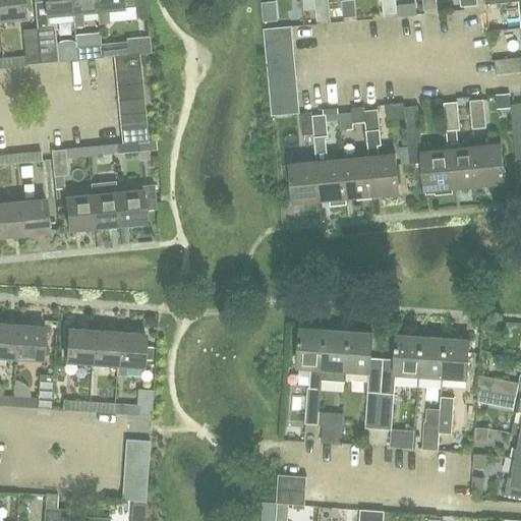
[(0,0),(0,19),(24,17),(22,0),(0,0)]
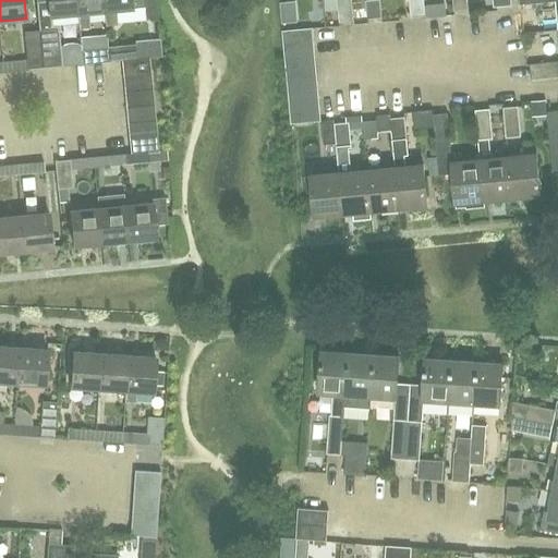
[(39,31),(43,68),(61,67),(58,27),(56,26),(51,26),(50,16),(76,14),(77,14),(75,0),(48,0),(37,1),(39,31)]
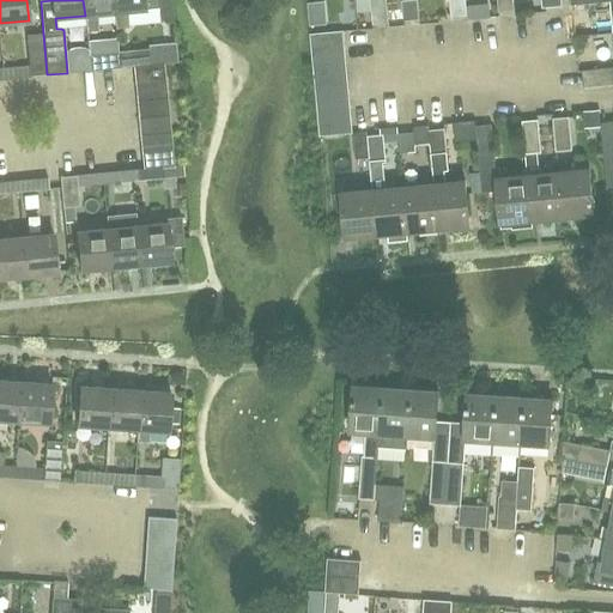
[(83,0),(85,16),(84,16),(86,32),(97,31),(96,14),(114,12),(113,0),(83,0)]
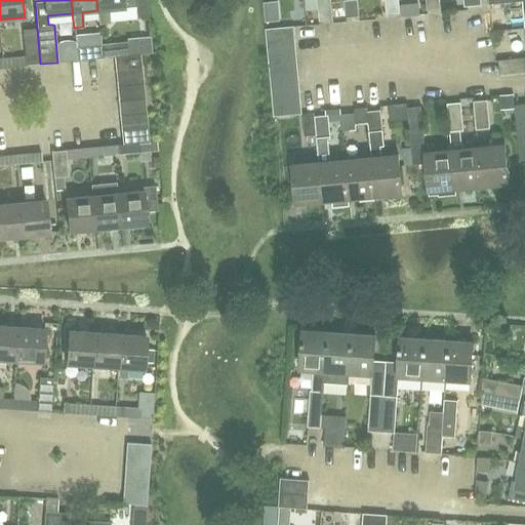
[(96,0),(97,10),(98,24),(110,23),(108,9),(135,7),(134,0),(96,0)]
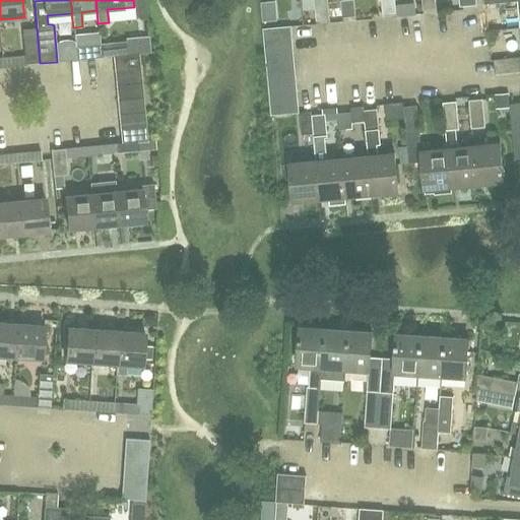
[(314,0),(317,20),(330,18),(327,0),(314,0)]
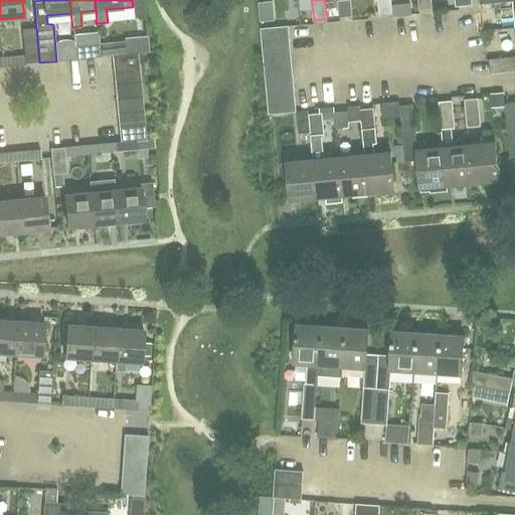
[(339,17),(353,16),(351,0),(338,1),(339,17)]
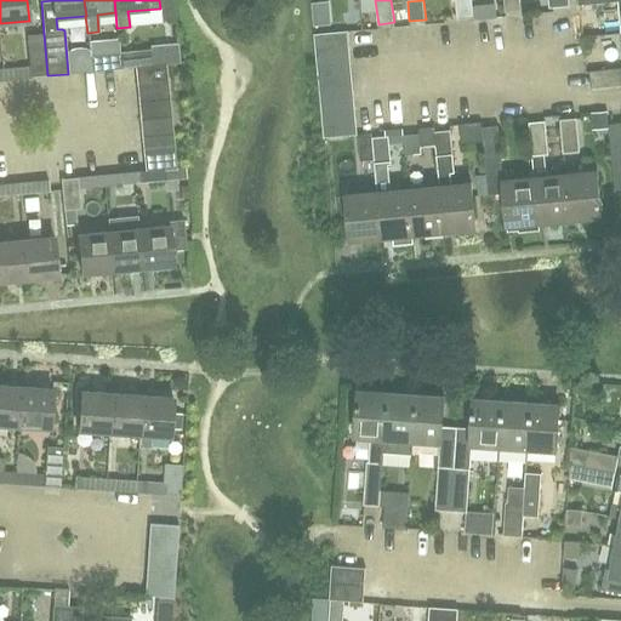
[(455,0),(457,17),(476,16),(473,0),(455,0)]
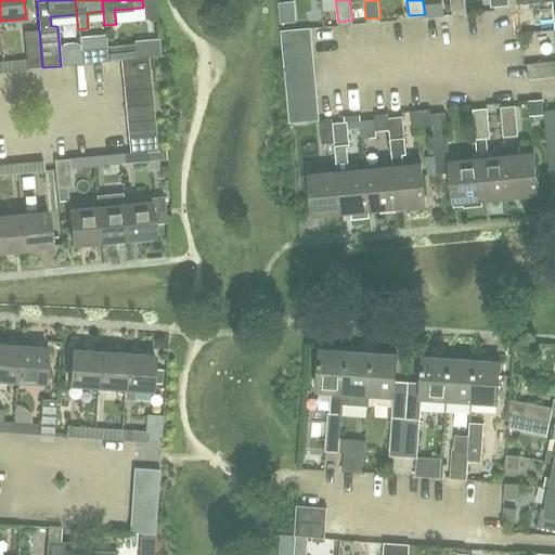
[(450,0),(452,11),(467,10),(465,0),(450,0)]
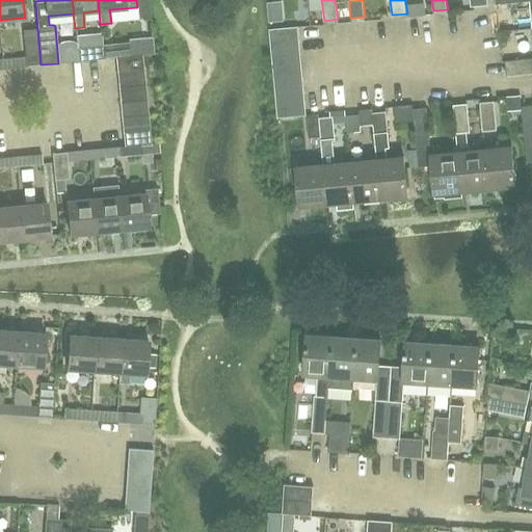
[(269,45),(298,42),(297,27),(268,29),(269,45)]
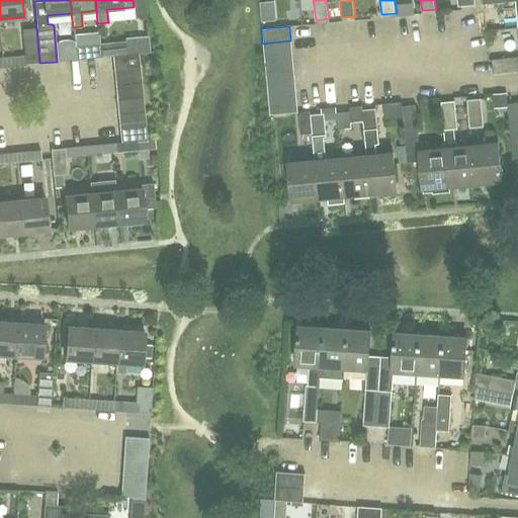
[(25,55),(26,65),(39,63),(36,28),(22,29),(25,55)]
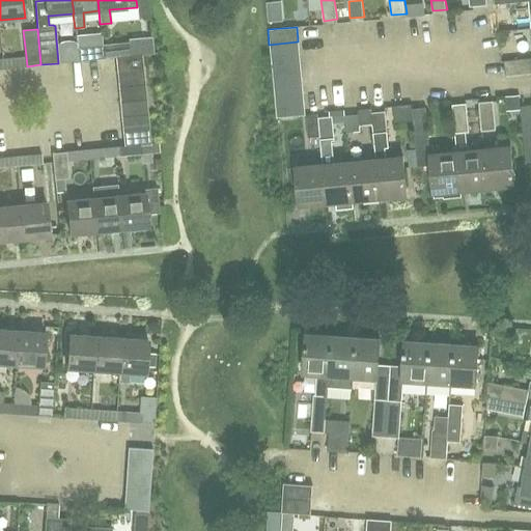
[(270,55),(299,53),(298,42),(269,45),(270,55)]
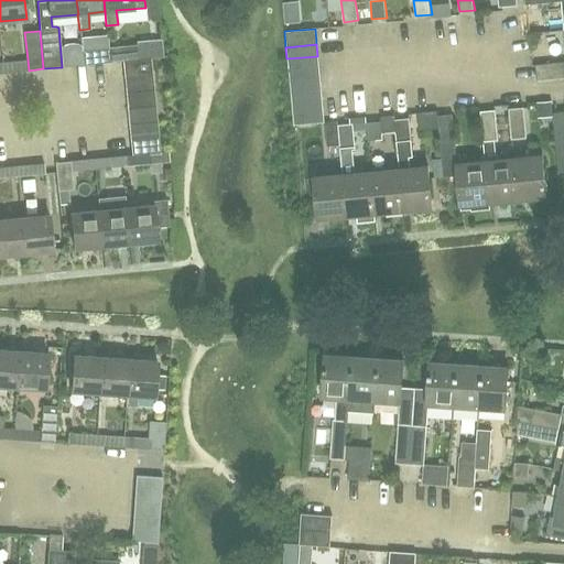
[(119,62),(122,62),(122,61),(138,60),(137,50),(118,51),(119,62)]
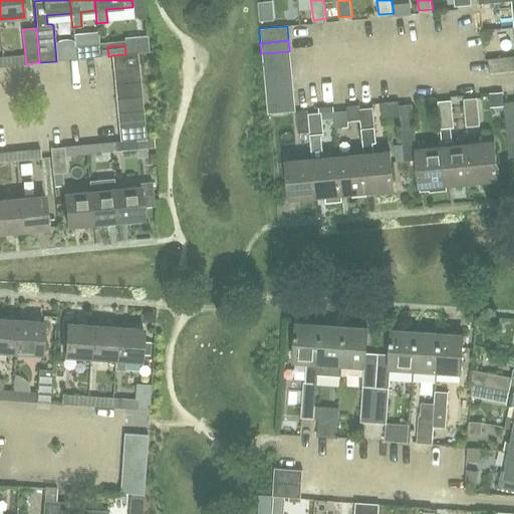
[(84,59),(100,57),(99,47),(83,48),(84,59)]
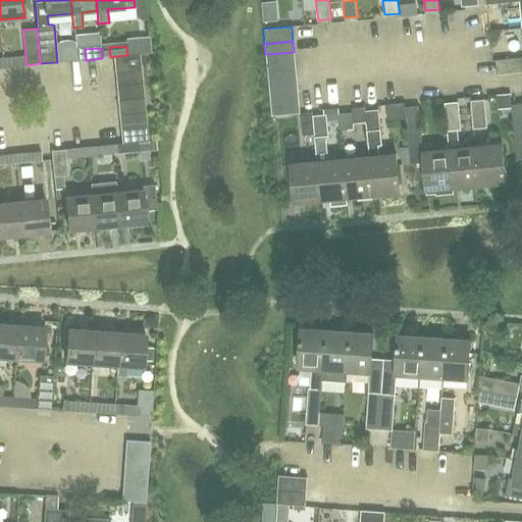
[(266,66),(295,63),(294,52),(265,54),(266,66)]
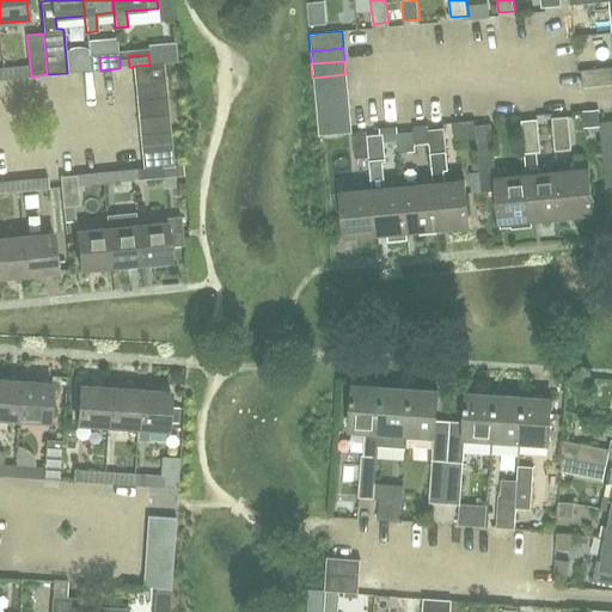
[(134,84),(165,80),(163,63),(150,65),(133,66),(133,67),(134,84)]
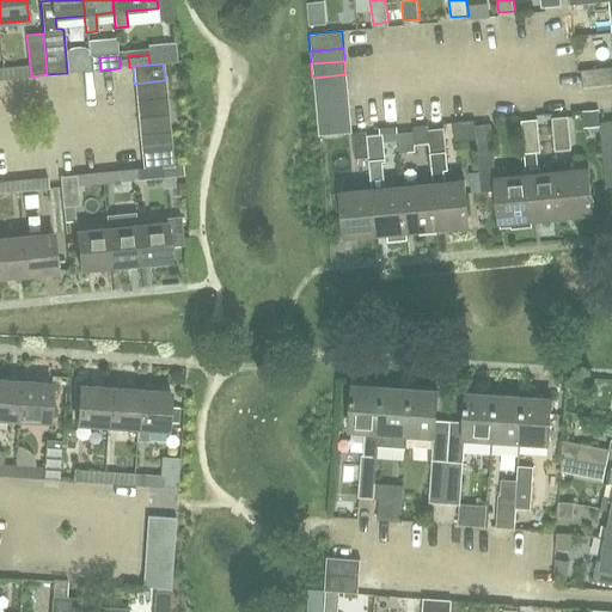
[(2,67),(4,79),(17,78),(16,66),(2,67)]
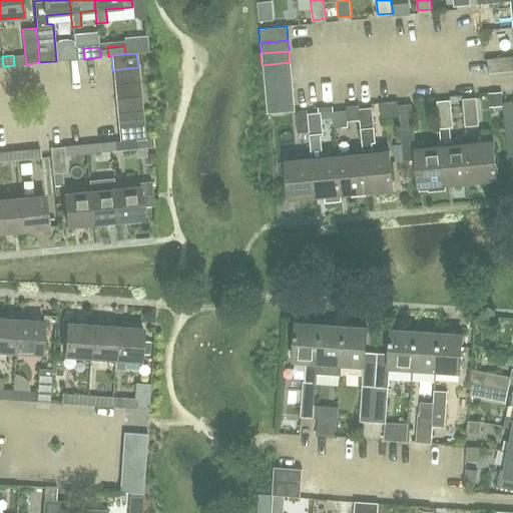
[(490,72),(512,69),(512,56),(488,59),(490,72)]
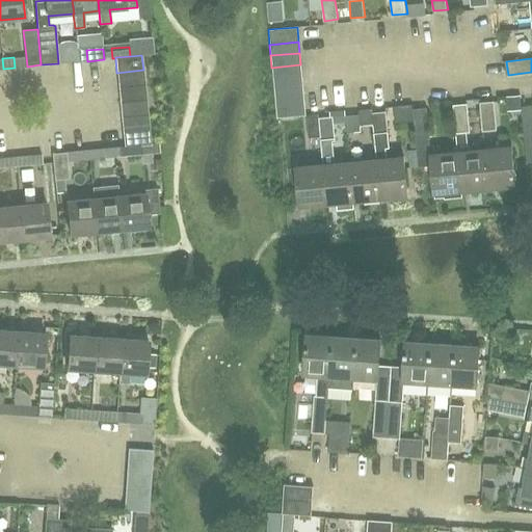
[(273,80),(301,77),(300,64),(271,68),(273,80)]
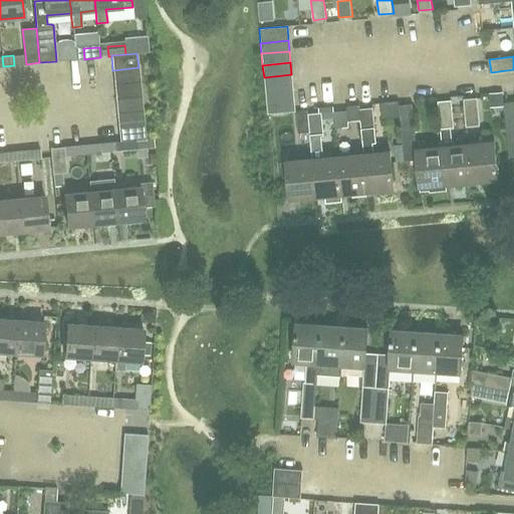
[(114,84),(140,81),(139,67),(112,70),(114,84)]
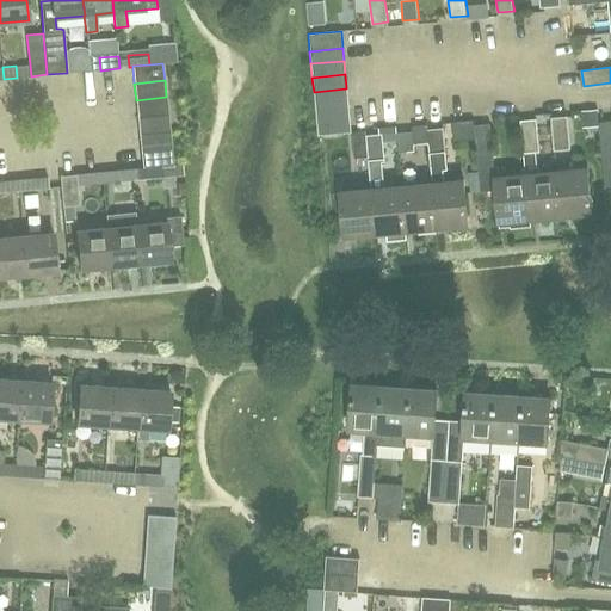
[(315,104),(347,102),(346,88),(314,92),(315,104)]
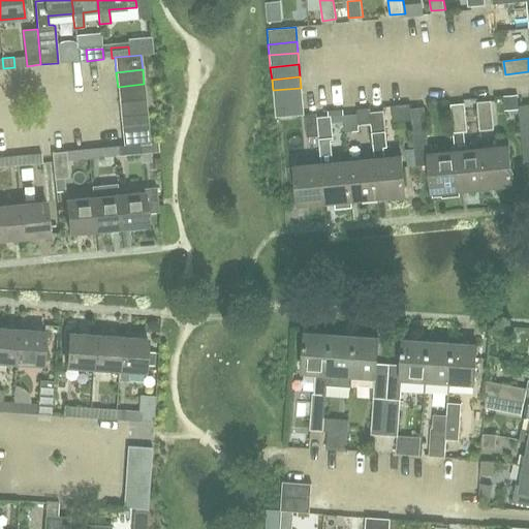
[(119,101),(145,99),(144,84),(118,87),(119,101)]
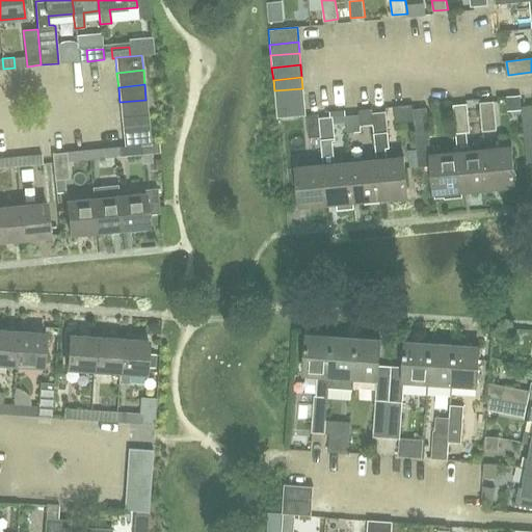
[(275,102),(303,100),(302,88),(274,90),(275,102)]
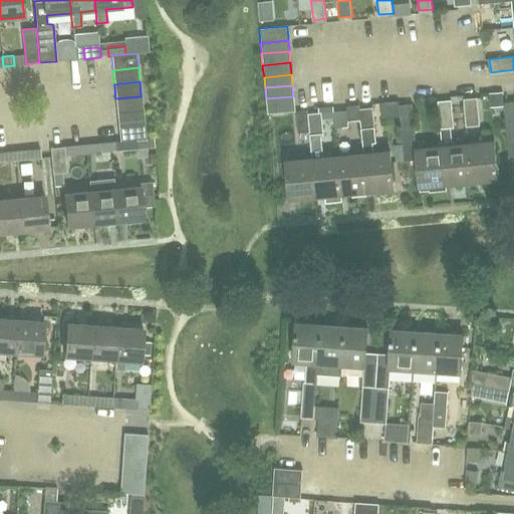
[(116,112),(143,109),(141,96),(115,98),(116,112)]
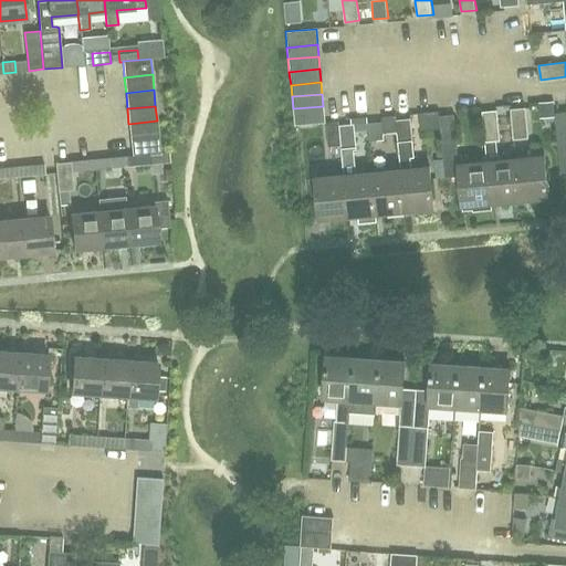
[(294,126),(325,124),(323,106),(293,108),(294,126)]
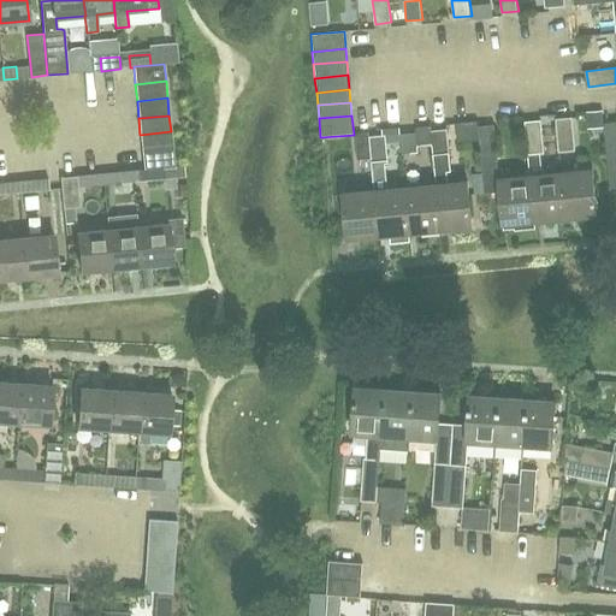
[(603,130),(602,116),(587,117),(588,131),(603,130)]
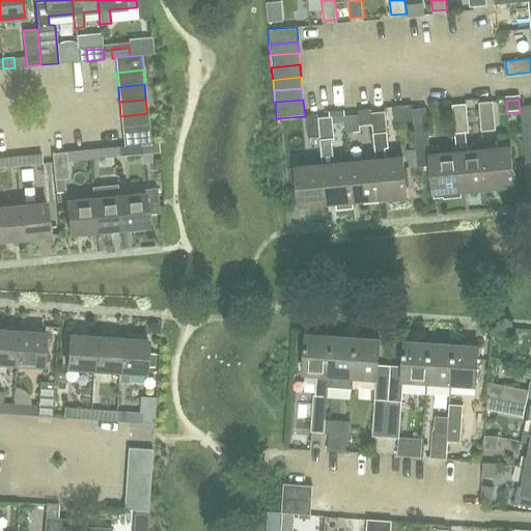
[(482,131),(496,130),(493,101),(479,102),(482,131)]
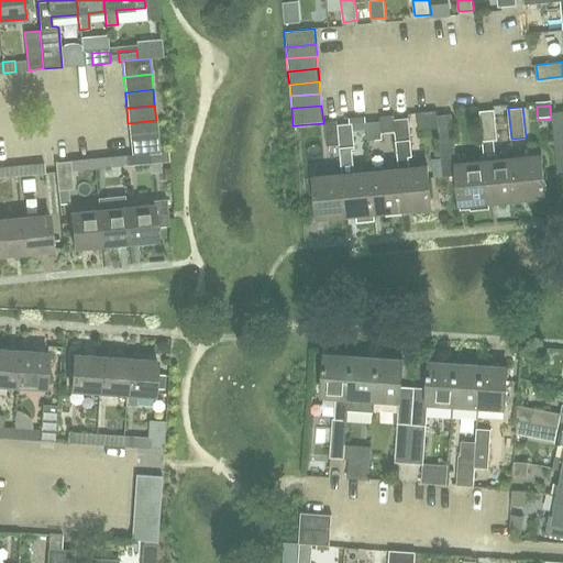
[(483,142),(498,140),(496,109),(478,111),(483,142)]
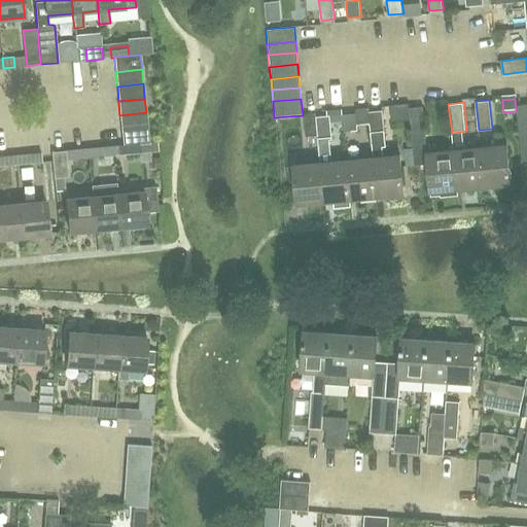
[(519,134),(526,132),(526,103),(517,105),(519,134)]
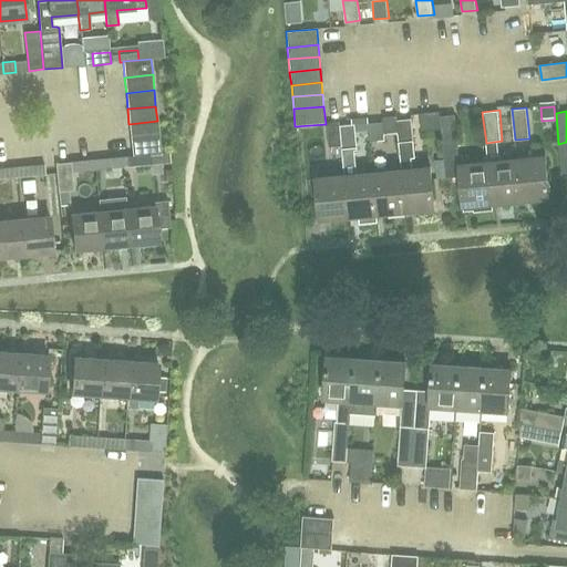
[(441,131),(439,116),(421,117),(422,133),(441,131)]
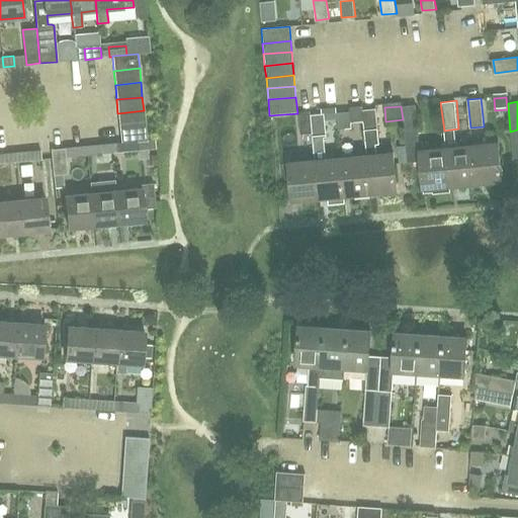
[(365,138),(379,137),(376,108),(363,109),(365,138)]
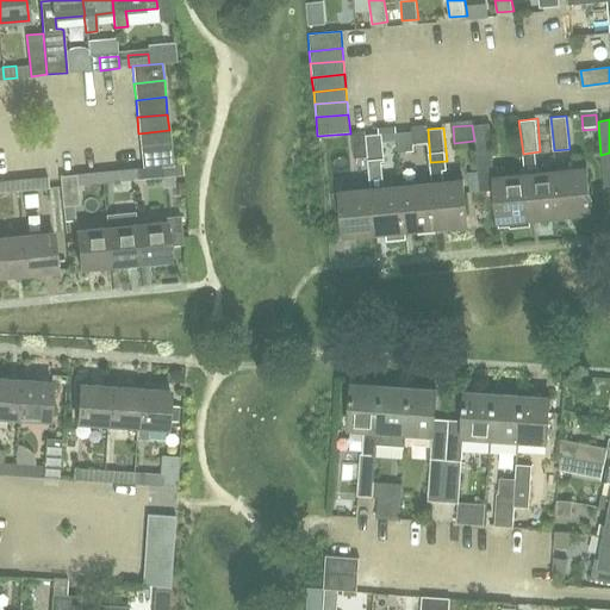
[(141,151),(170,149),(169,130),(138,134),(141,151)]
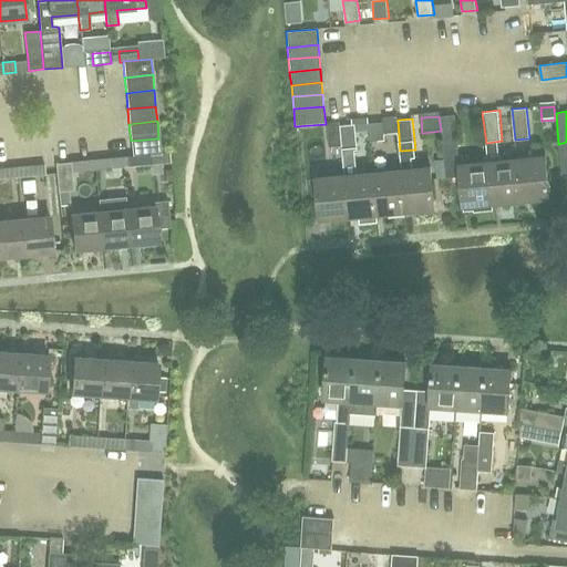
[(371,143),(385,142),(384,121),(369,123),(371,143)]
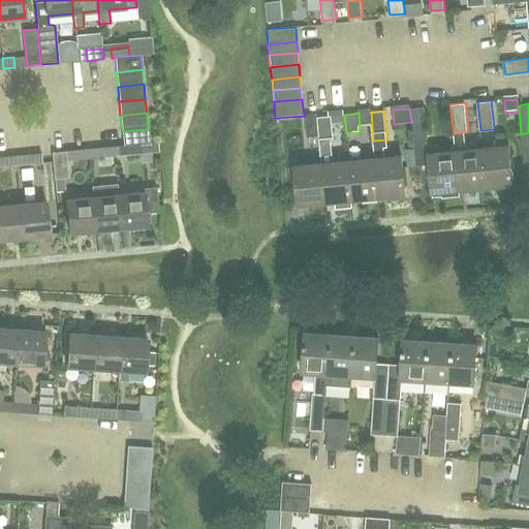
[(332,162),(331,154),(334,153),(331,117),(316,118),(321,163),(324,203),(351,200),(348,161),(332,162)]
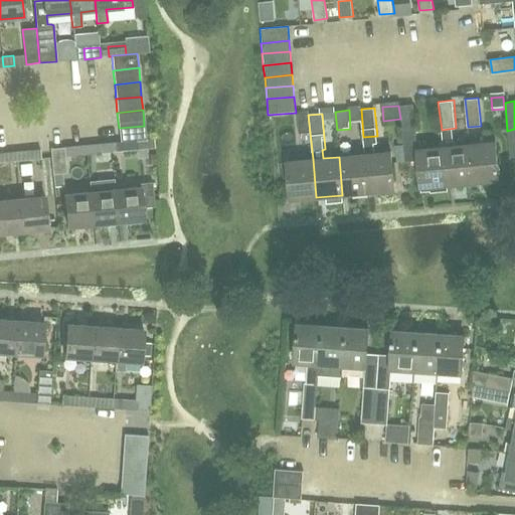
[(120,142),(145,140),(144,126),(119,128),(120,142)]
